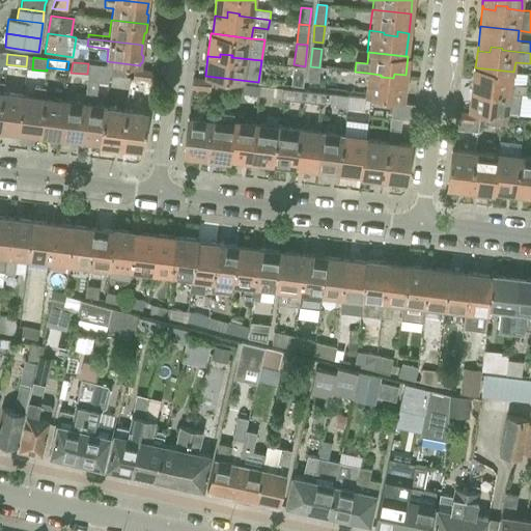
[(80,115),(78,128),(82,128),(81,140),(100,142),(100,144),(101,144),(105,107),(104,107),(104,105),(94,104),(100,65),(88,63),(87,74),(85,94),(82,116),(80,115)]
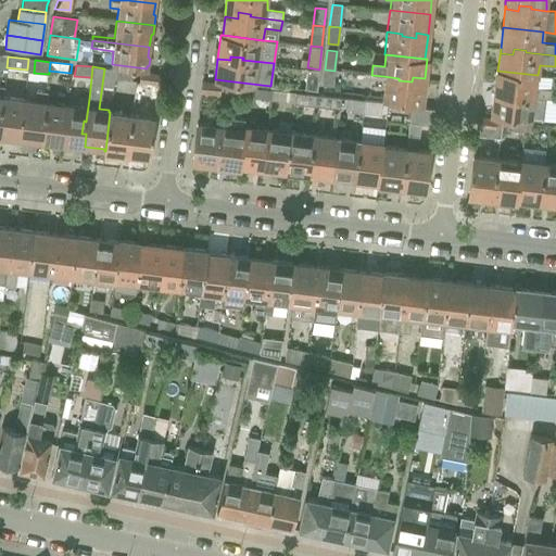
[(307,67),(304,89),(317,90),(319,70),(307,67)]
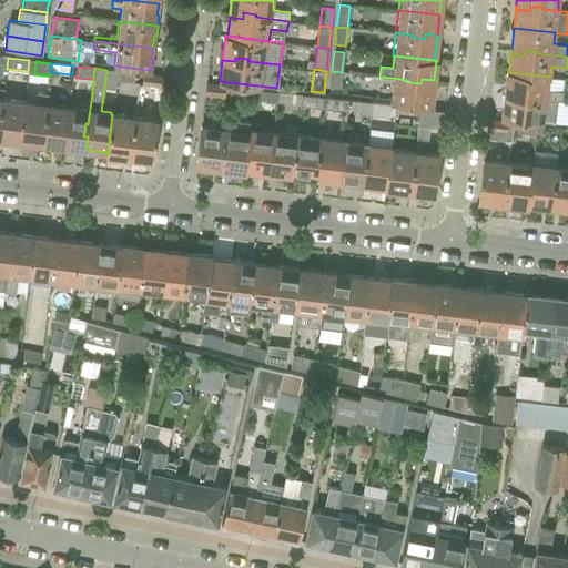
[(118,71),(117,81),(134,83),(135,73),(118,71)]
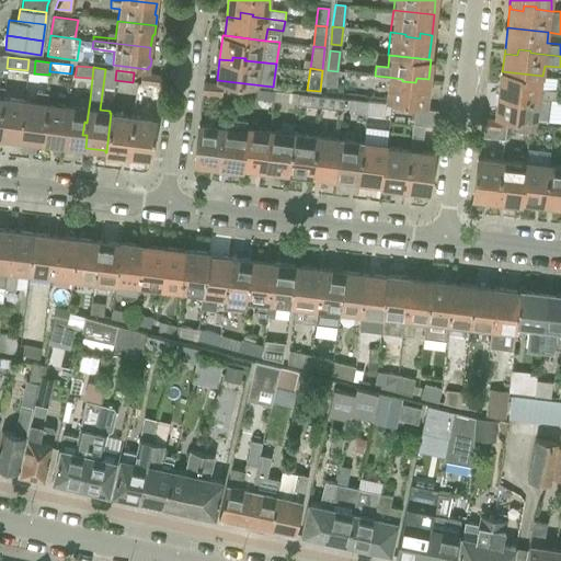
[(328,70),(325,87),(335,88),(338,71),(328,70)]
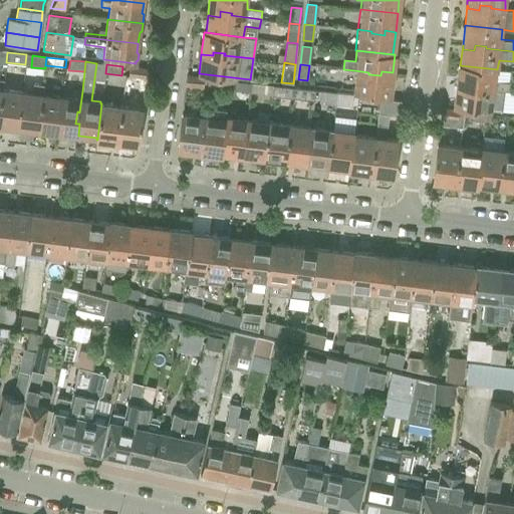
[(458,64),(456,83),(457,83),(457,86),(468,87),(469,83),(480,84),(480,86),(507,89),(508,81),(495,79),(496,71),(497,71),(497,69),(460,65),(458,64)]
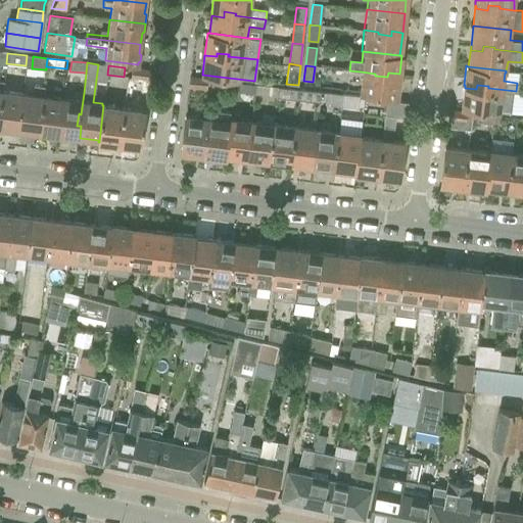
[(131,78),(148,80),(150,69),(132,67),(131,78)]
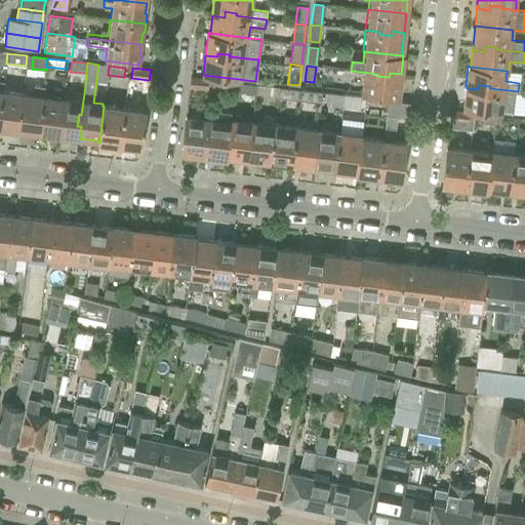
[(376,74),(362,72),(359,92),(398,97),(401,74),(390,73),(389,77),(376,76),(376,74)]
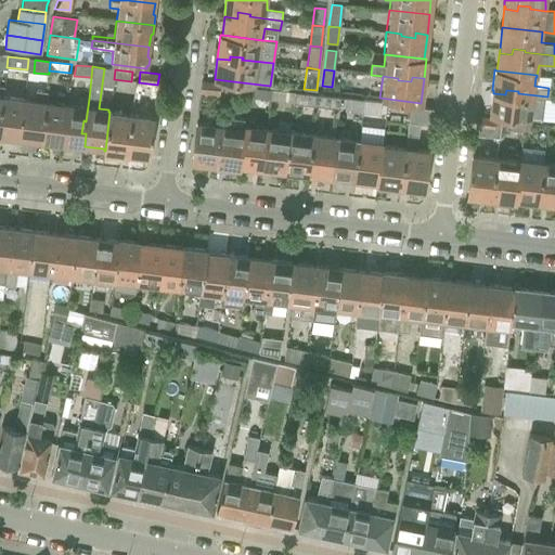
[(202,82),(201,92),(220,94),(221,85),(202,82)]
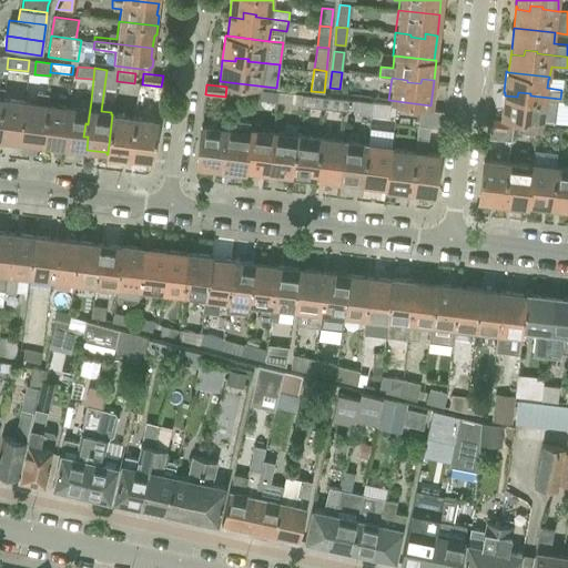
[(229,97),(249,100),(250,89),(230,87),(229,97)]
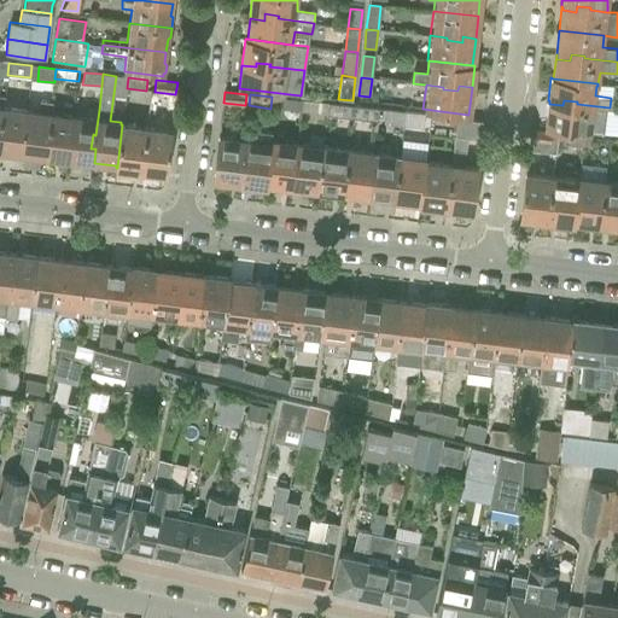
[(279,110),(301,112),(302,100),(280,98),(279,110)]
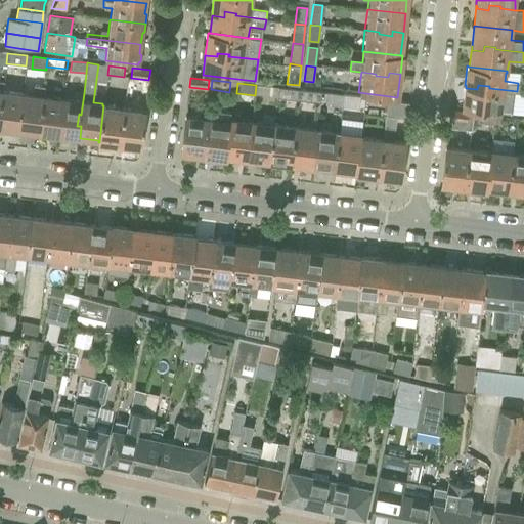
[(22,94),(17,130),(39,133),(41,122),(37,121),(38,110),(41,110),(42,96),(43,88),(44,86),(34,85),(33,87),(32,95),(30,95),(22,94)]
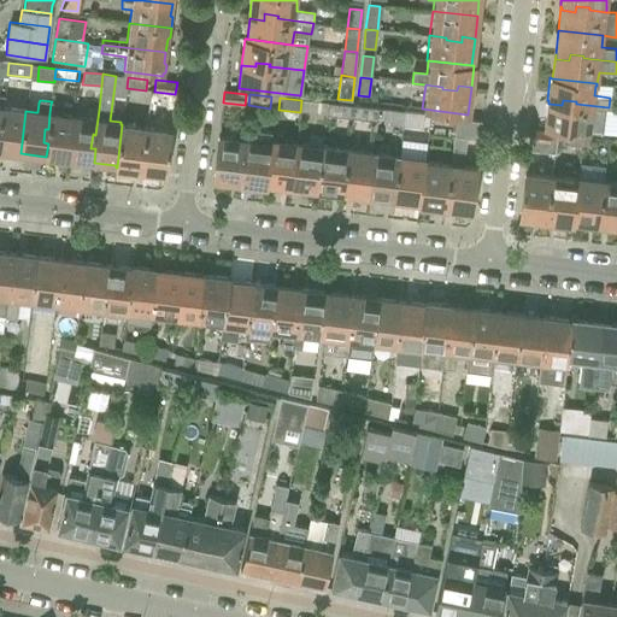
[(301,100),(300,112),(321,115),(323,103),(301,100)]
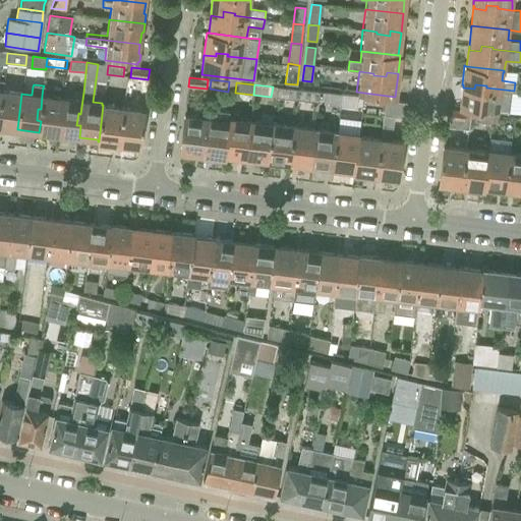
[(462,84),(459,107),(471,109),(475,109),(479,110),(493,111),(498,112),(520,114),(520,94),(510,93),(511,91),(486,88),(486,85),(475,84),(474,89),(463,88),(463,84),(462,84)]
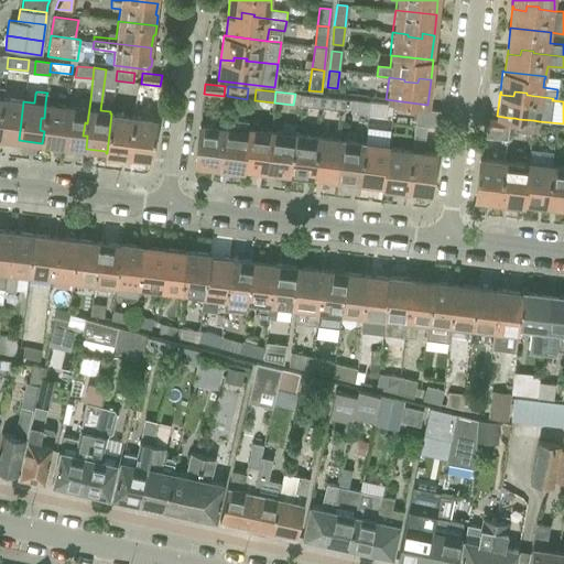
[(299,94),(297,106),(322,108),(323,97),(299,94)]
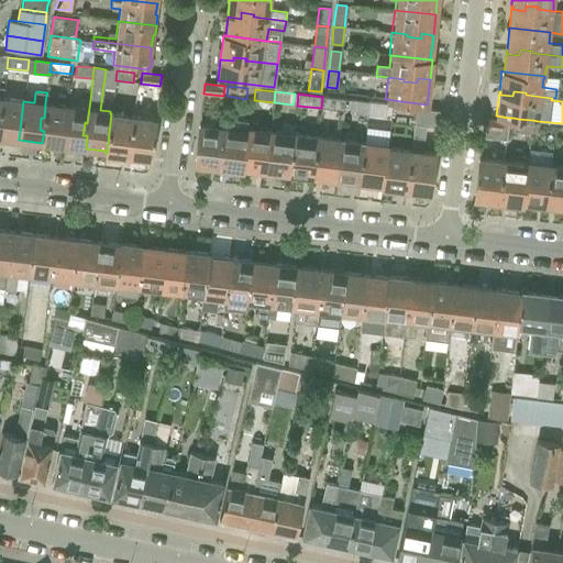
[(322,97),(321,108),(344,110),(345,99),(322,97)]
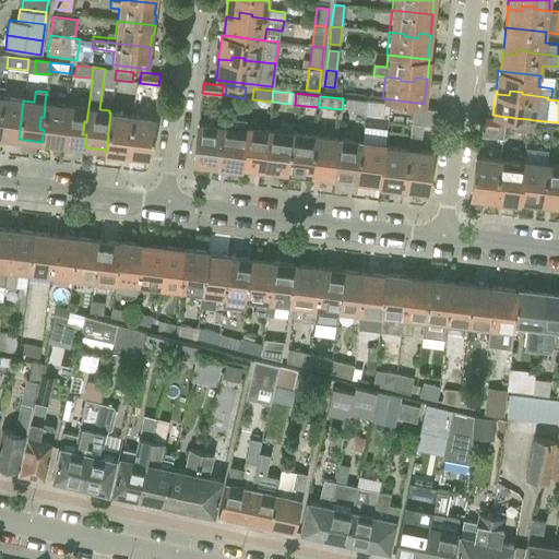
[(0,111),(0,123),(0,125),(0,137),(19,139),(23,100),(3,98),(2,97),(0,111)]
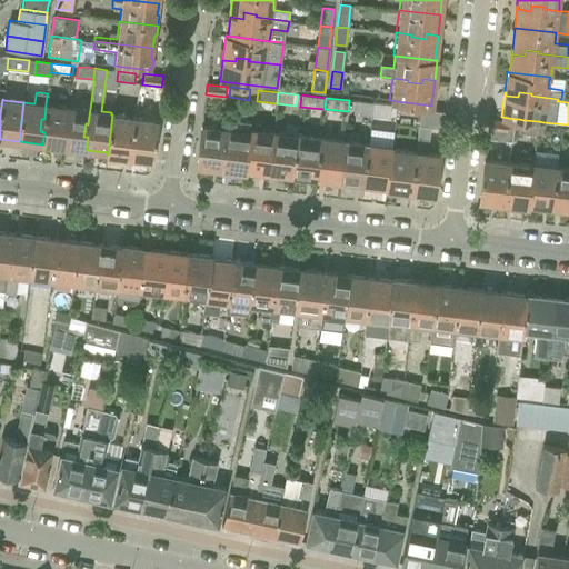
[(68,108),(63,147),(87,150),(88,137),(83,137),(86,123),(88,125),(91,101),(81,99),(80,109),(68,108)]
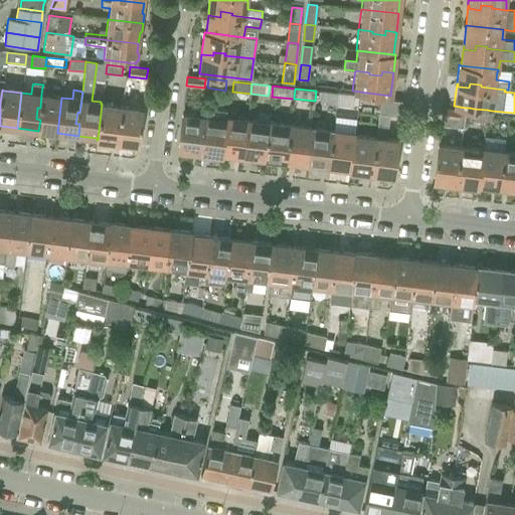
[(318,103),(336,106),(337,94),(319,92),(318,103)]
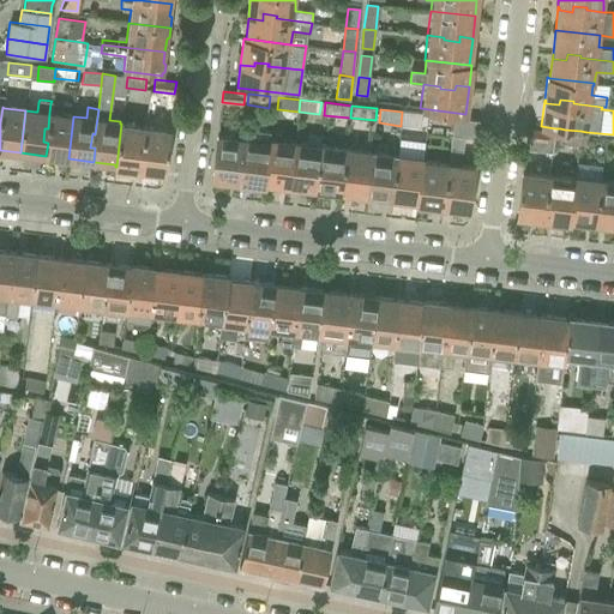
[(402,112),(401,126),(422,128),(423,114),(402,112)]
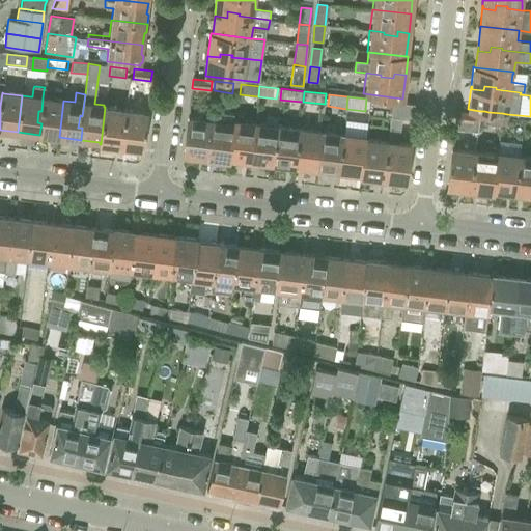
[(38,111),(37,122),(42,123),(39,135),(59,137),(63,101),(43,98),(42,111),(38,111)]
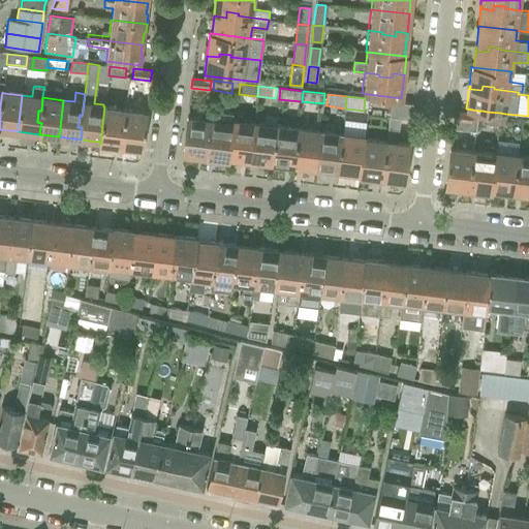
[(389,117),(410,119),(412,103),(391,101),(389,117)]
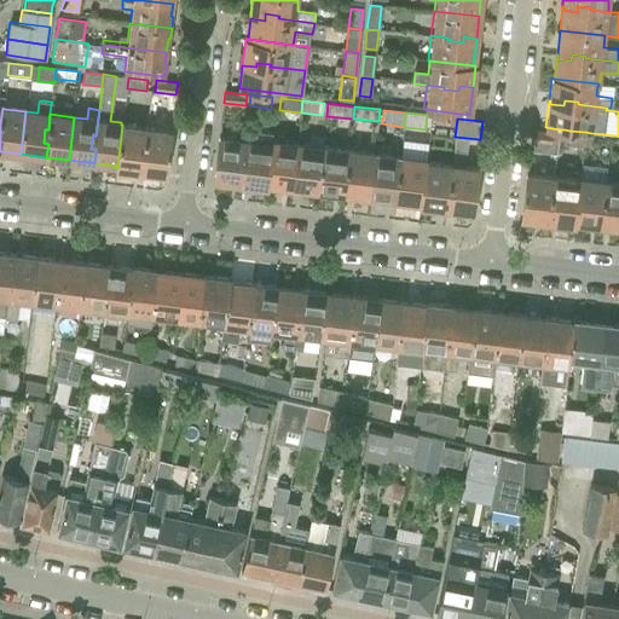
[(122,125),(117,168),(142,172),(146,128),(122,125)]
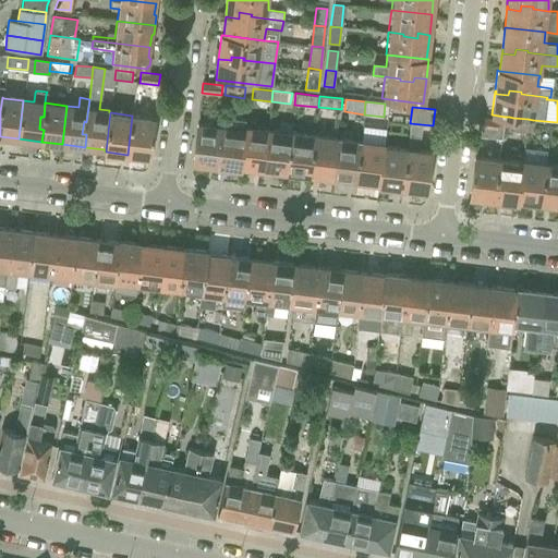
[(132,116),(128,155),(149,157),(154,118),(132,116)]
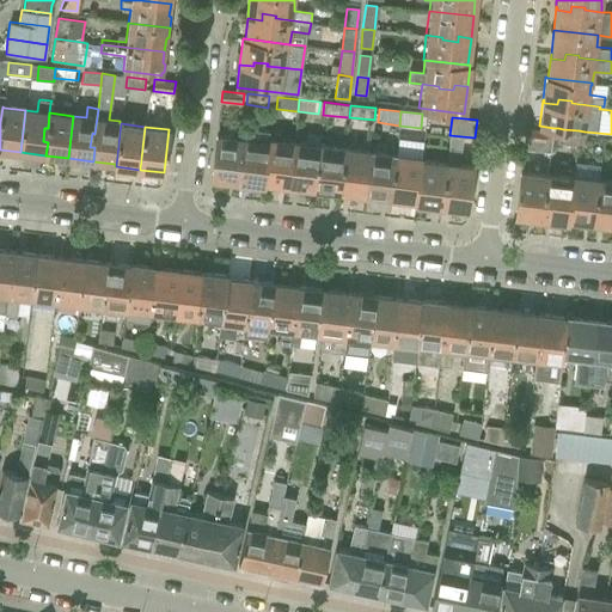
[(269,140),(267,140),(268,129),(254,128),(251,140),(242,139),(237,181),(263,184),(263,182),(269,140)]
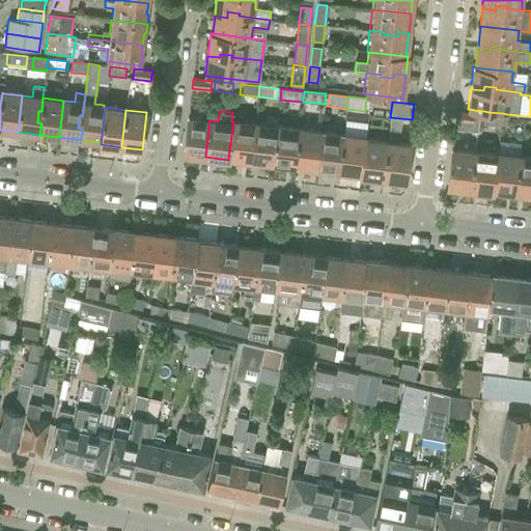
[(456,112),(454,130),(477,133),(479,115),(456,112)]
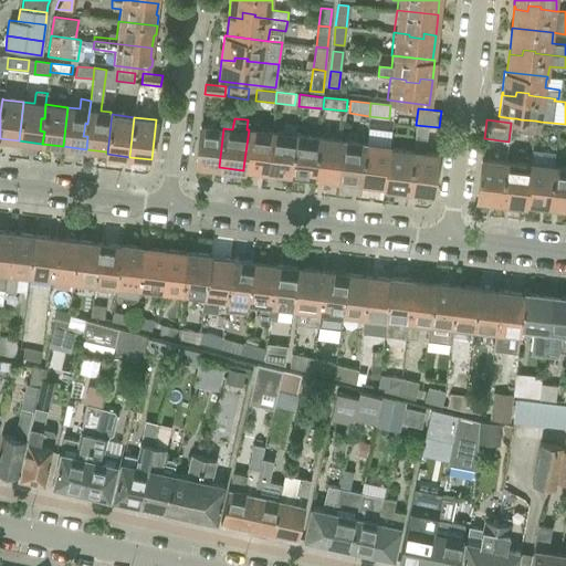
[(516,123),(515,133),(533,135),(534,125),(516,123)]
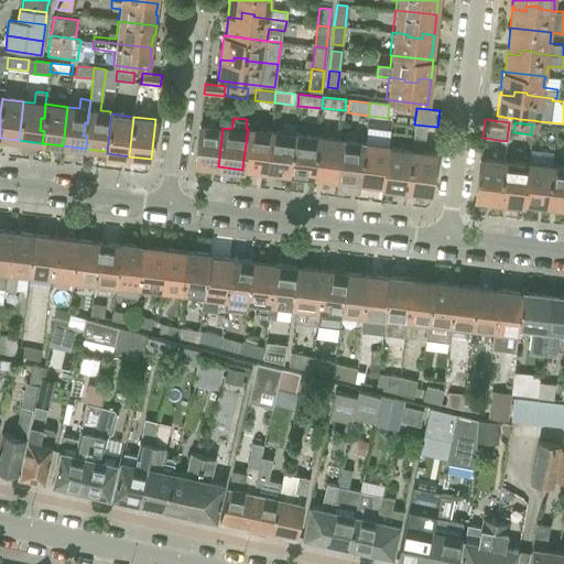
[(194,164),(218,166),(223,128),(199,125),(194,164)]
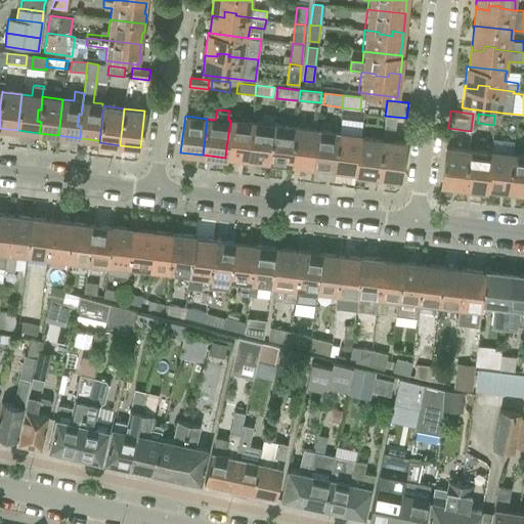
[(382,140),(378,177),(400,179),(404,142),(393,141),(396,118),(385,116),(382,140)]
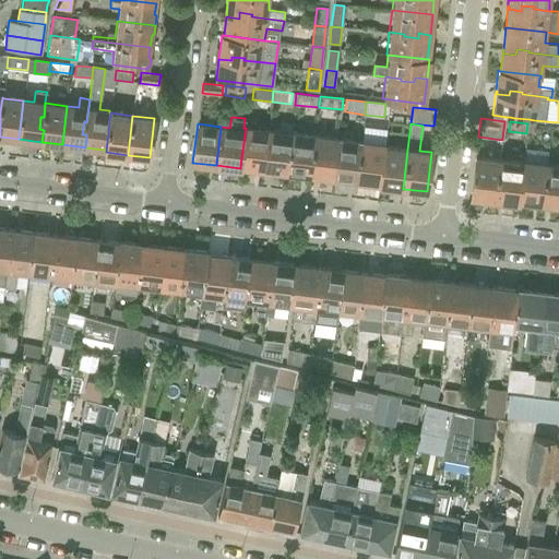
[(240,166),(263,169),(268,130),(246,128),(240,166)]
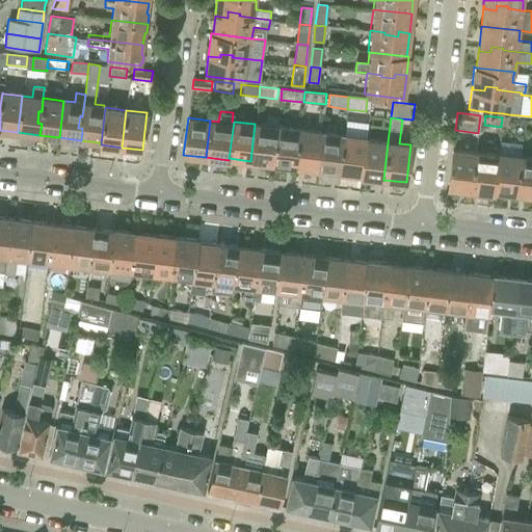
[(250,161),(272,163),(277,127),(255,124),(250,161)]
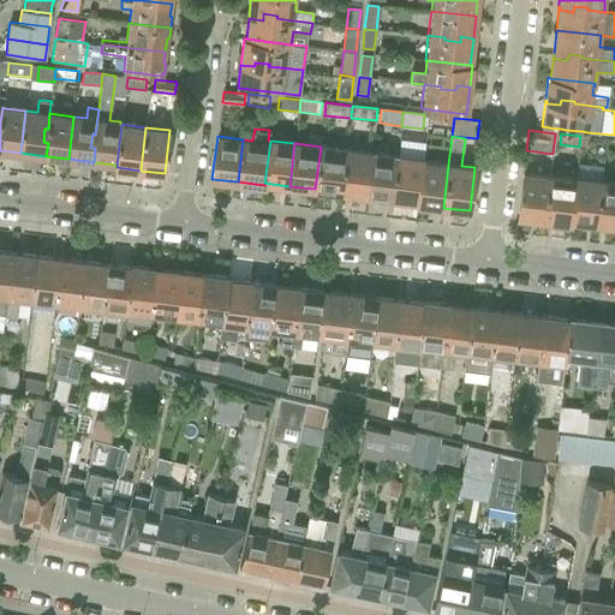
[(315,189),(341,192),(347,150),(321,147),(315,189)]
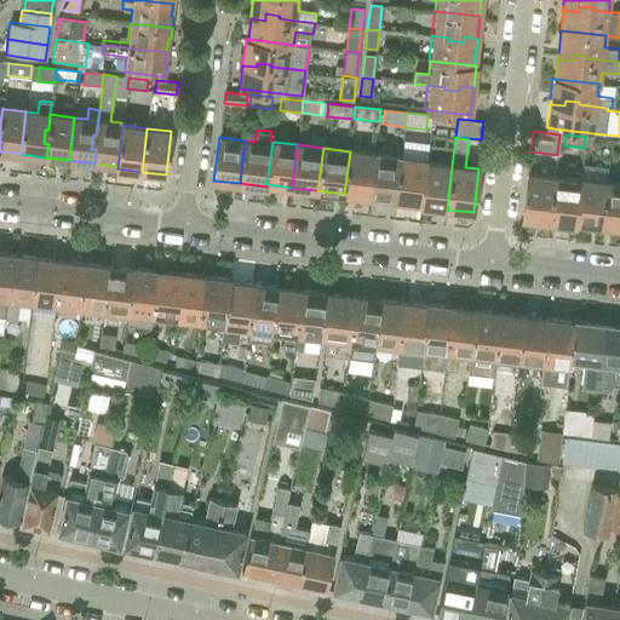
[(344,194),(369,197),(375,154),(350,151),(344,194)]
